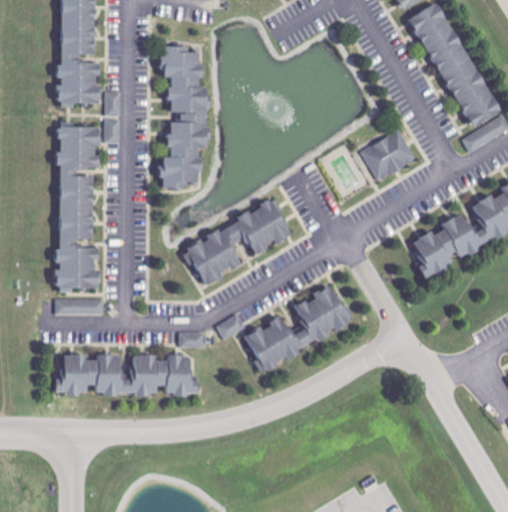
[(58,108),(73,108),(72,104),(100,104),(100,86),(95,87),(95,75),(99,75),(99,63),(79,63),(78,55),(95,55),(94,0),(60,0),(62,85),(57,85),(58,108)]
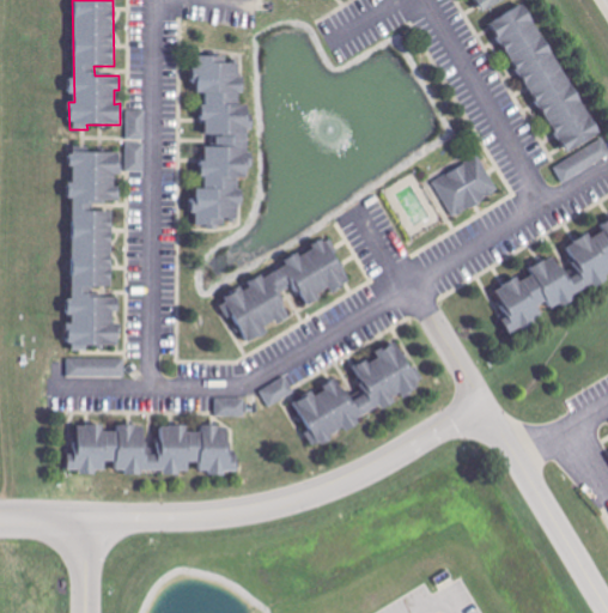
[(470,0),(478,13),(502,0),(470,0)]
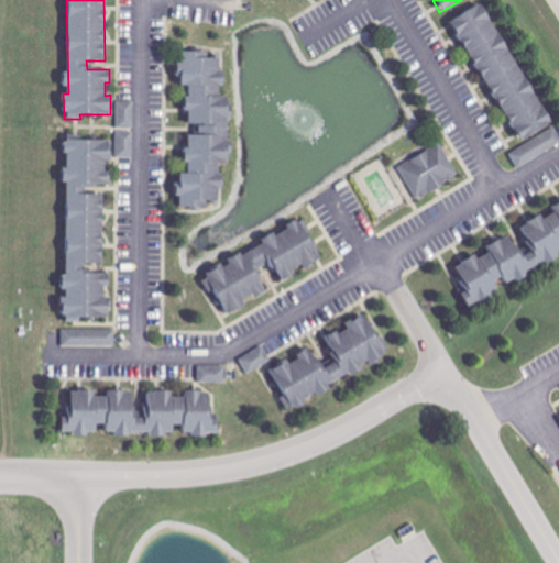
[(558,143),(558,140),(550,123),(549,124),(485,1),(452,18),(519,145),(510,151),(517,165),(558,143)]
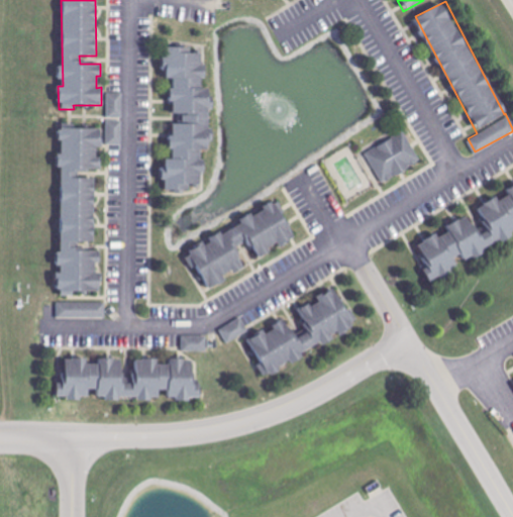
[(200,54),(190,53),(190,49),(166,45),(163,64),(166,78),(167,78),(175,113),(182,114),(181,123),(173,124),(169,144),(172,154),(171,159),(164,160),(167,172),(160,173),(164,189),(187,193),(188,186),(201,184),(204,166),(200,150),(209,149),(212,133),(209,123),(212,108),(208,89),(200,88),(202,78),(205,77),(200,54)]
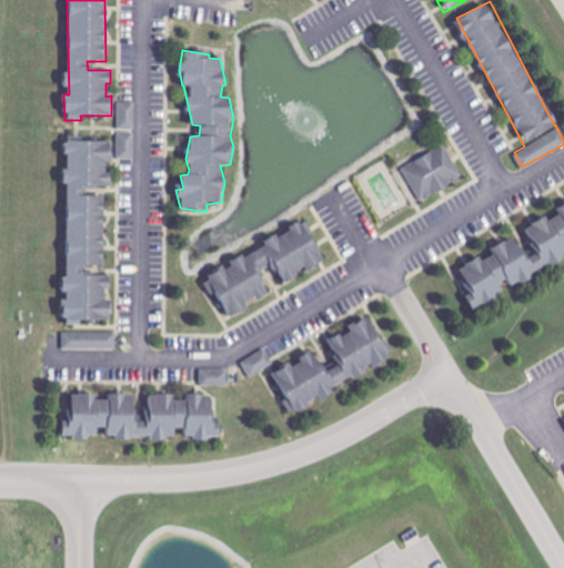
[(108,320),(108,271),(103,271),(103,195),(94,195),(94,186),(107,186),(107,162),(110,162),(110,141),(66,141),(66,169),(62,169),(62,184),(66,184),(66,301),(62,301),(62,325),(79,325),(79,320),(108,320)]
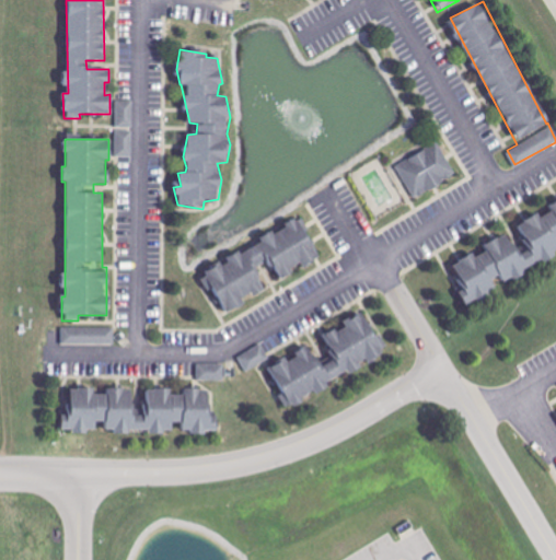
[(454,174),(435,142),(394,166),(414,199),(454,174)]
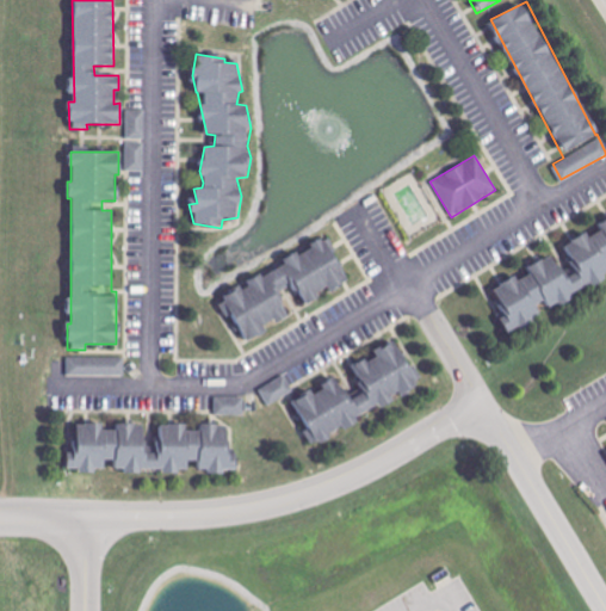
[(493,292),(499,308),(505,314),(501,318),(506,333),(527,326),(539,314),(536,304),(546,301),(549,308),(576,297),(605,269),(605,220),(598,223),(601,232),(589,236),(588,235),(563,244),(574,273),(569,278),(550,258),(526,266),(530,276),(518,279),(513,275),(493,292)]
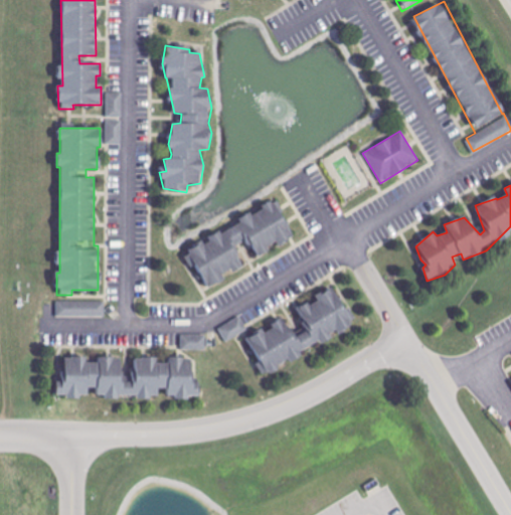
[(295,237),(276,200),(238,220),(239,222),(207,239),(208,240),(186,252),(205,290),(223,280),(221,275),(230,270),(231,273),(243,267),(232,245),(246,238),(257,258),(270,251),(267,246),(277,241),(279,245),(295,237)]
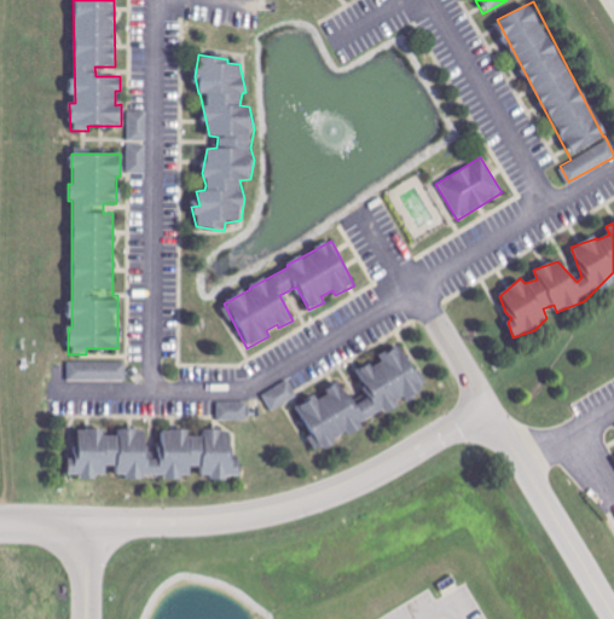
[(316,452),(348,433),(383,411),(384,412),(427,387),(400,343),(377,357),(378,359),(354,374),(369,397),(353,406),(339,382),(295,409),(311,434),(306,438),(316,452)]
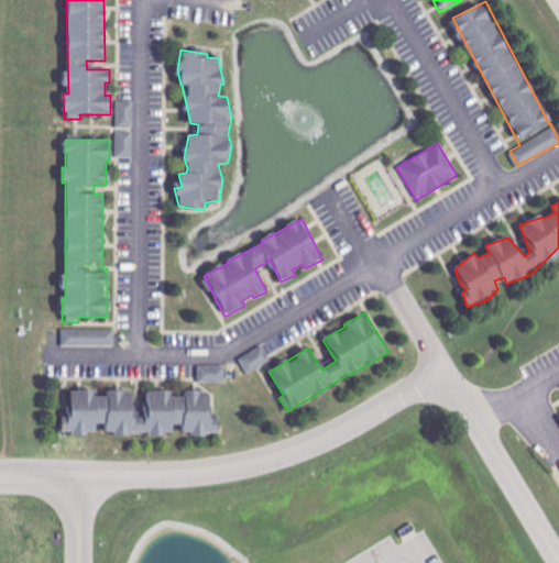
[(58,346),(112,348),(112,330),(58,329),(58,346)]
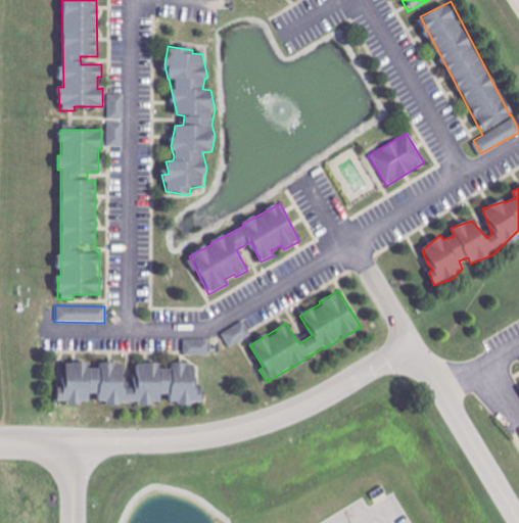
[(249,335),(242,322),(221,334),(228,347),(249,335)]
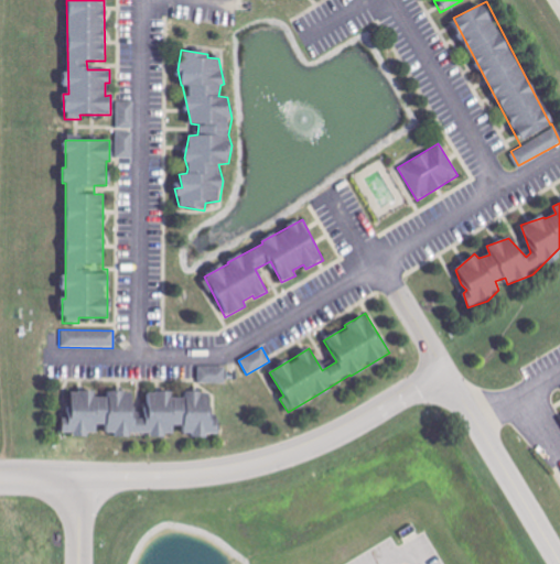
[(224,367),(196,367),(197,384),(224,383),(224,367)]
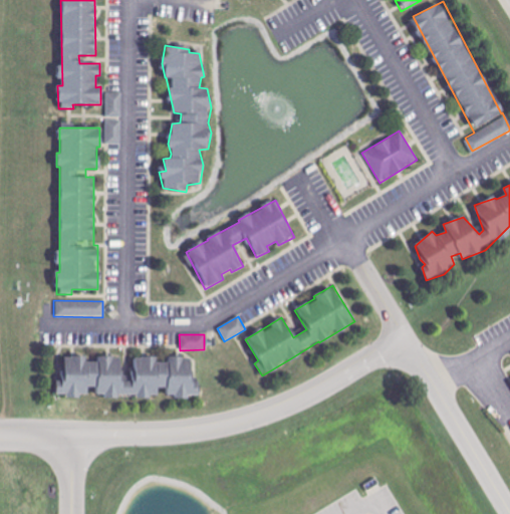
[(192,357),(167,357),(167,362),(157,362),(157,357),(134,357),(134,371),(131,371),(131,381),(121,381),(121,358),(87,358),(87,356),(64,356),(64,380),(56,380),(56,397),(87,397),(87,396),(155,396),(155,388),(165,388),(165,397),(199,397),(199,382),(192,382),(192,357)]
